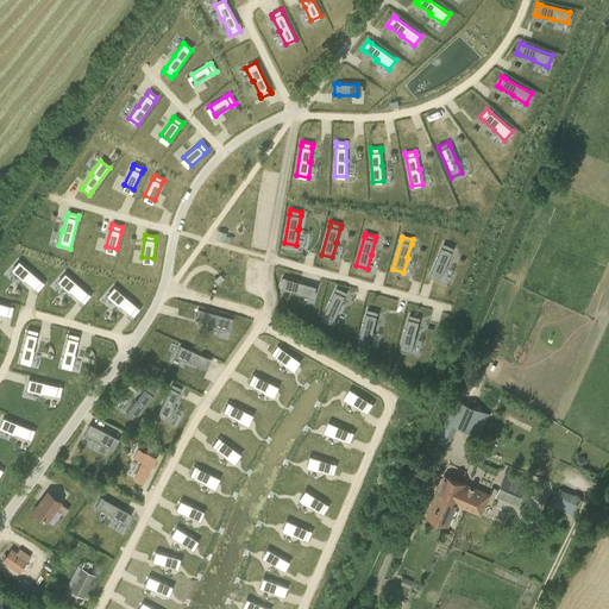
[(441,248),(431,275),(441,280),(447,265),(446,265),(452,252),(453,248),(444,244),(441,248)]
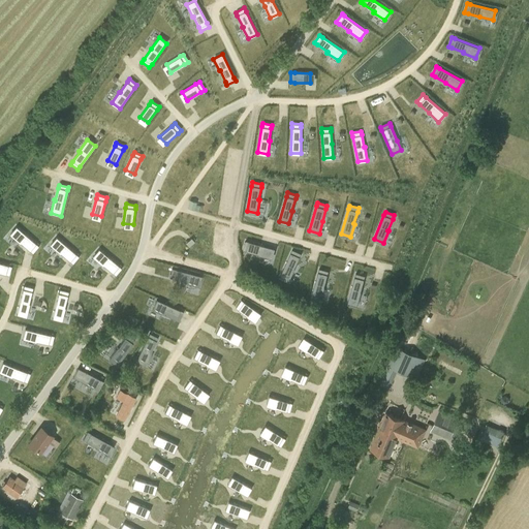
[(16,227),(9,235),(20,244),(20,243),(32,254),(38,247),(16,227)]
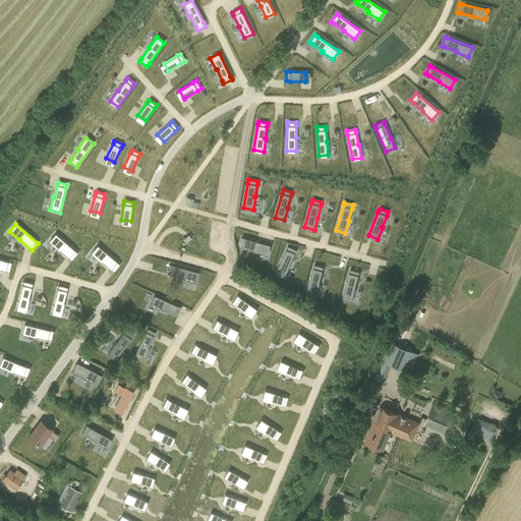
[(55,234),(49,242),(59,250),(71,261),(77,253),(55,234)]
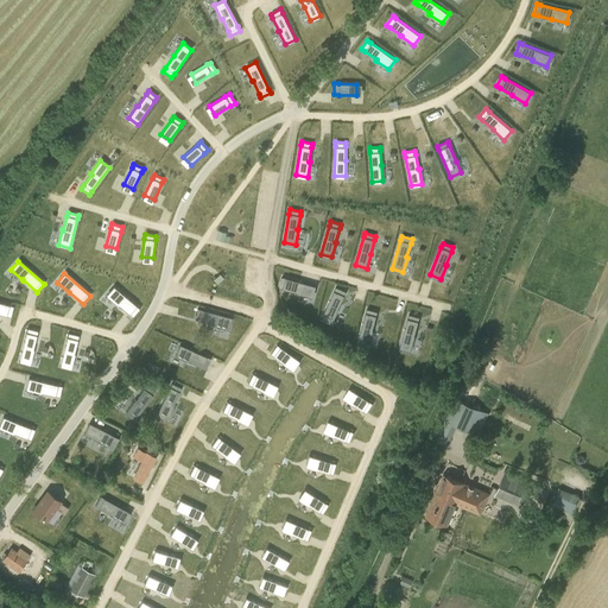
[(282,277),(279,287),(283,289),(297,292),(297,293),(311,297),(315,286),(286,278),(282,277)]
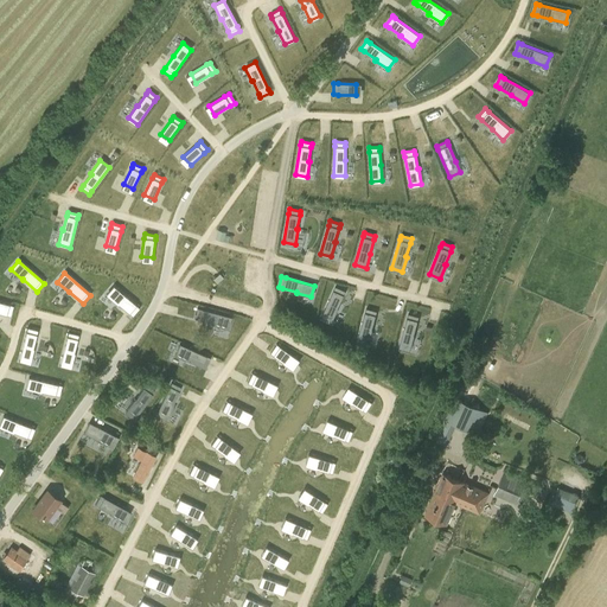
[(333,291),(321,317),(332,323),(338,308),(344,295),(345,292),(336,287),(333,291)]
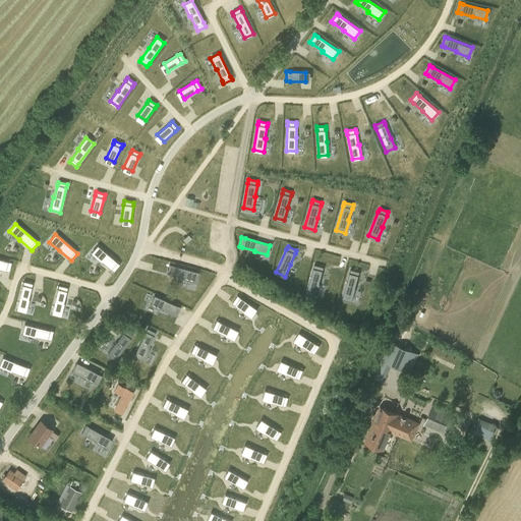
[(99,247),(92,254),(102,264),(103,263),(115,273),(121,267),(99,247)]
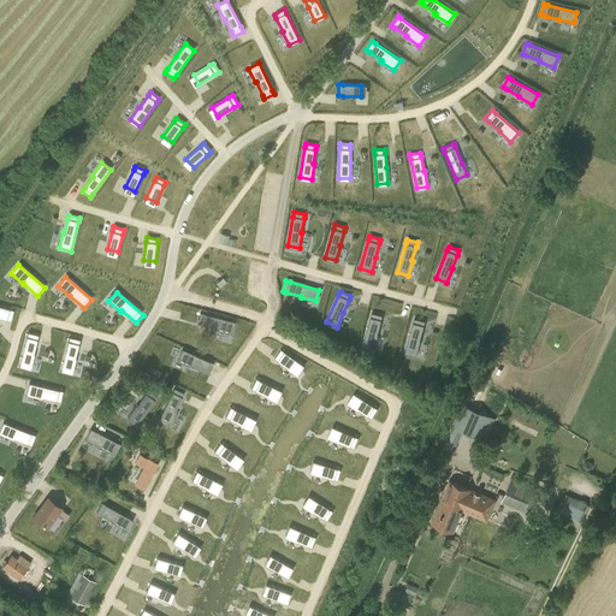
[(0,306),(0,317),(12,321),(15,311),(0,306)]
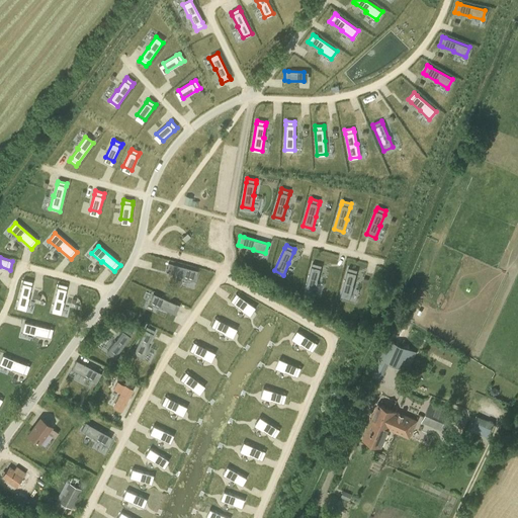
[(169,263),(166,272),(179,275),(179,276),(192,279),(194,270),(169,263)]
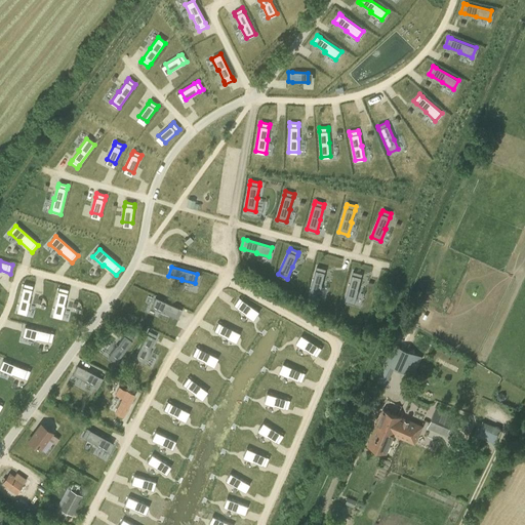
[(316,270),(309,294),(319,297),(322,285),(325,273),(326,270),(317,267),(316,270)]
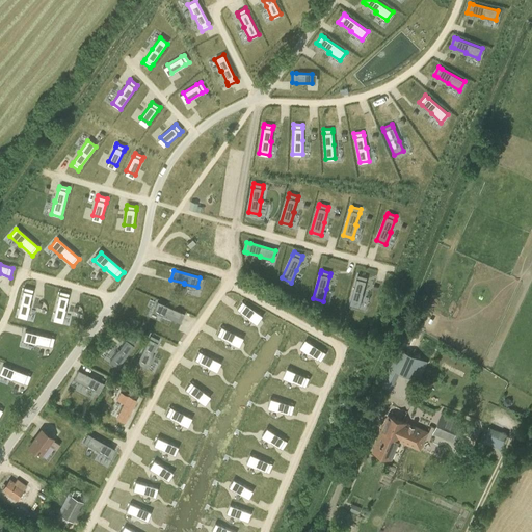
[(356,278),(350,303),(360,307),(364,293),(363,293),(366,281),(367,277),(357,275),(356,278)]
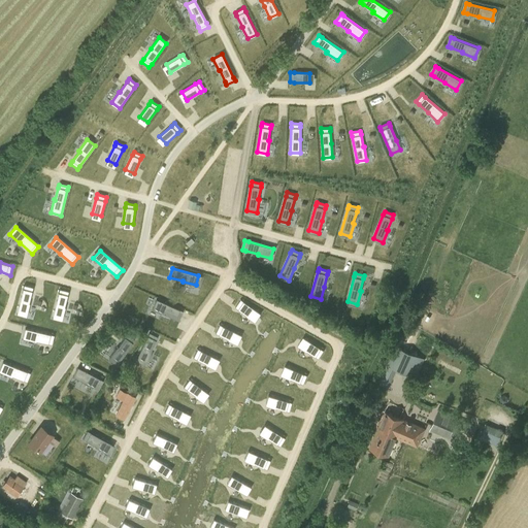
[(23,286),(15,315),(25,317),(28,303),(32,288),(23,286)]
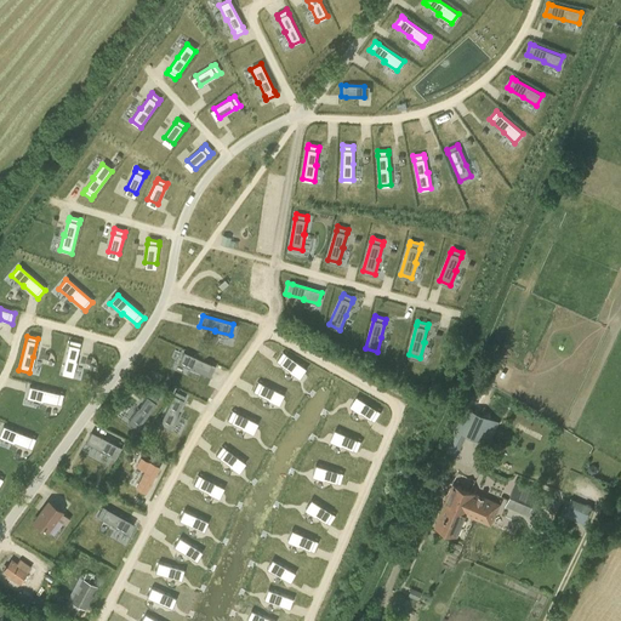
[(215,354),(228,359),(231,352),(237,355),(241,346),(222,337),(215,354)]
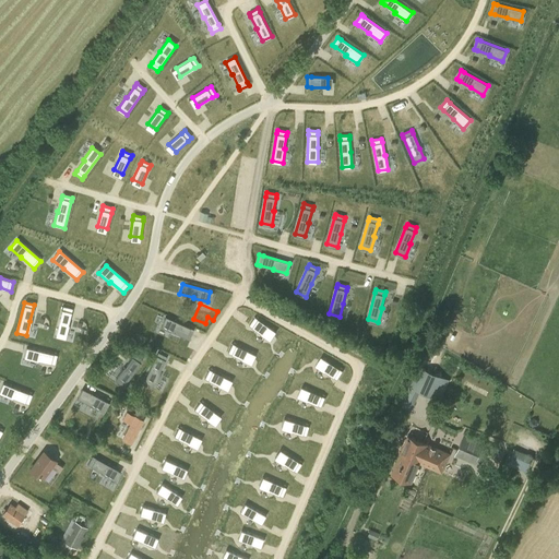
[(62,307),(54,337),(64,340),(68,325),(67,325),(71,309),(62,307)]
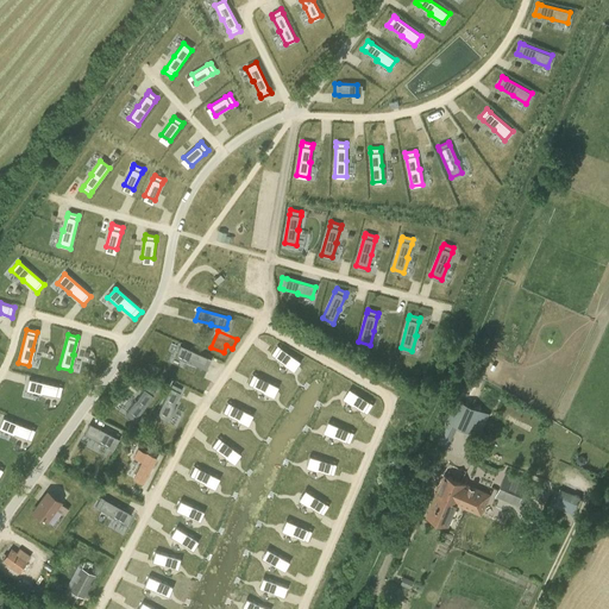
[(181,345),(176,356),(207,370),(212,359),(181,345)]
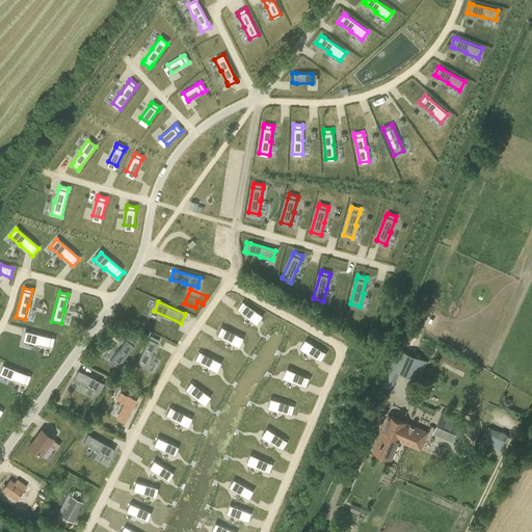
[(257,324),(263,316),(242,301),(237,309),(248,317),(248,318),(257,324)]
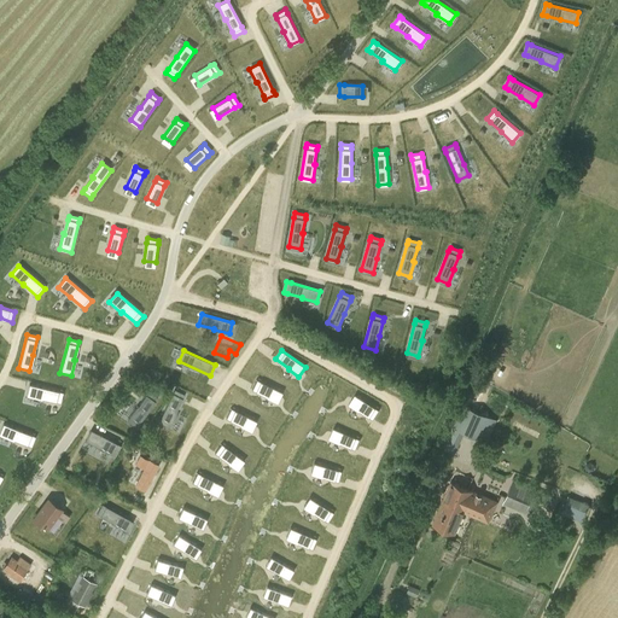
[(278,403),(283,392),(256,380),(252,390),(267,397),(266,397),(278,403)]
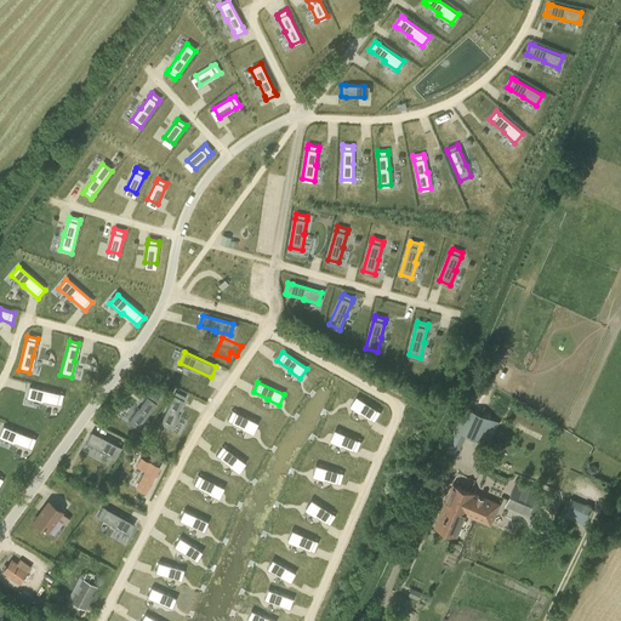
[(33,387),(30,399),(46,403),(46,402),(64,406),(67,396),(33,387)]
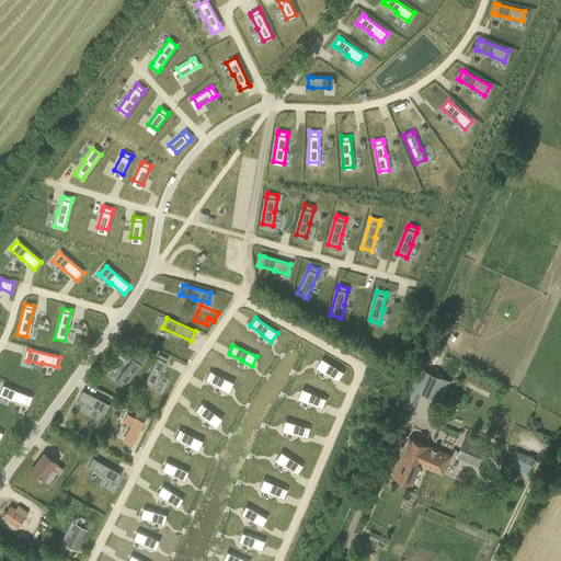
[(159,354),(146,379),(156,385),(162,371),(169,358),(159,354)]
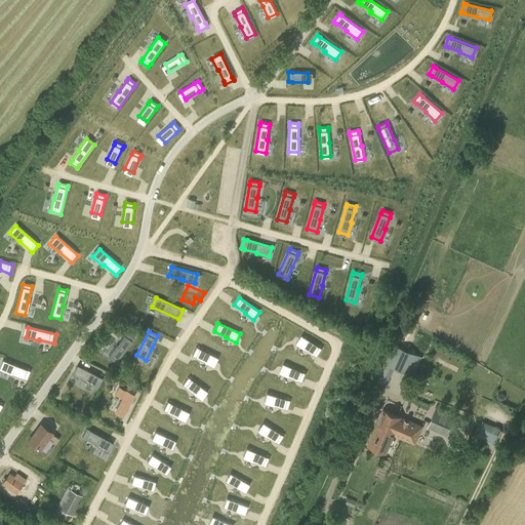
[(117,344),(110,355),(118,360),(133,338),(126,333),(118,345),(117,344)]
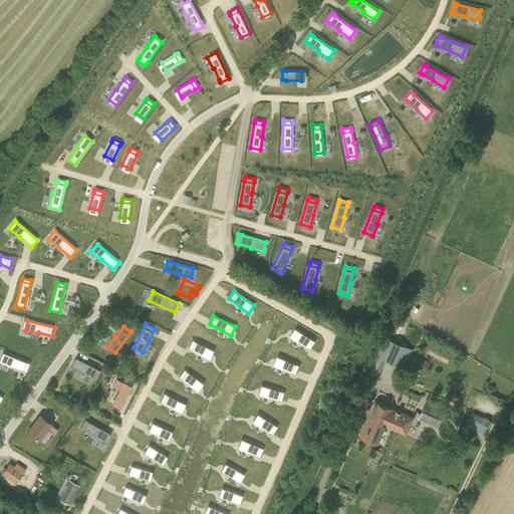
[(315,341),(294,328),(289,336),(298,341),(310,348),(315,341)]
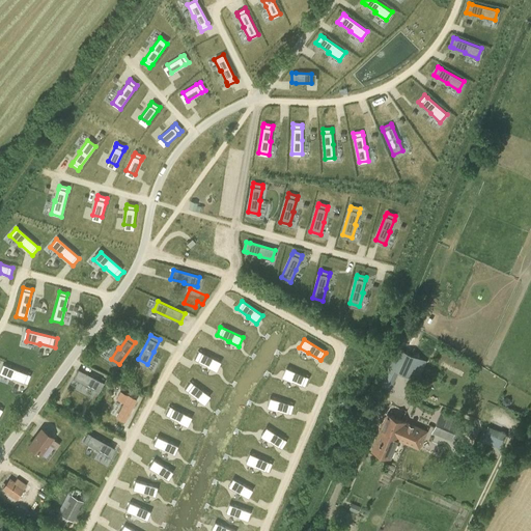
[(426,361),(424,360),(397,348),(381,386),(390,390),(391,390),(399,371),(417,379),(419,380),(426,361)]
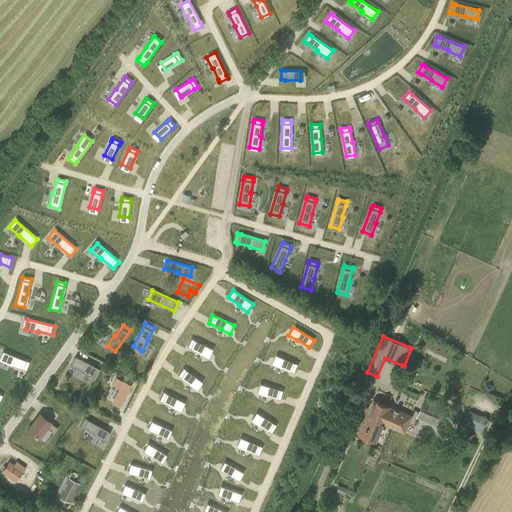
[(208,357),(213,348),(191,338),(187,346),(200,352),(199,353),(208,357)]
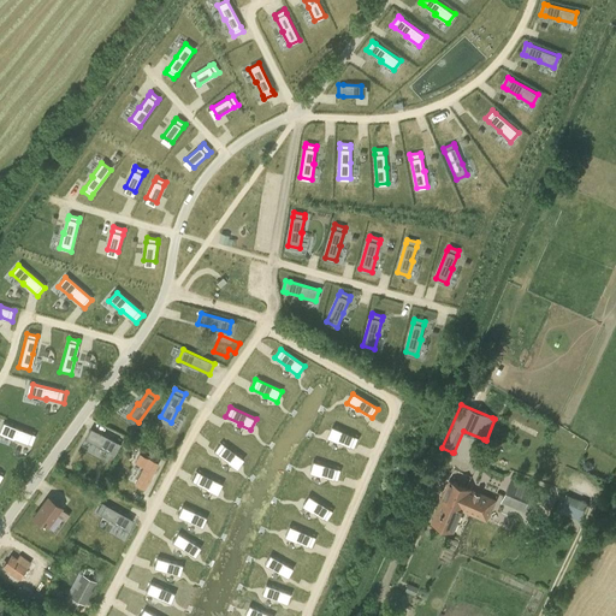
[(10,424),(5,434),(19,440),(37,448),(41,438),(10,424)]
